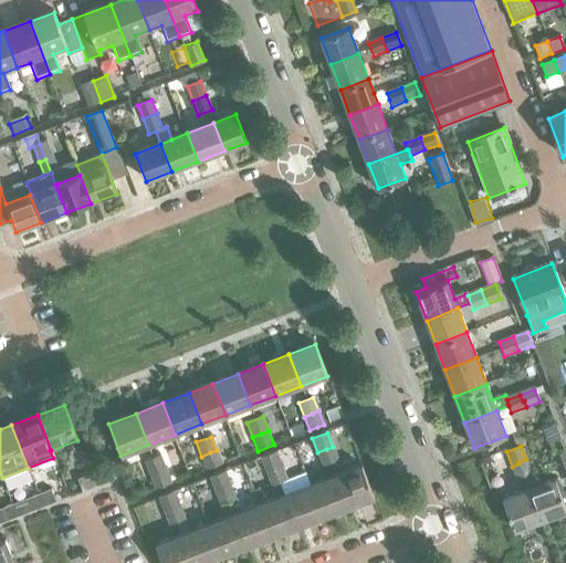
[(323,467),(332,464),(338,461),(333,447),(326,449),(317,452),(323,467)]
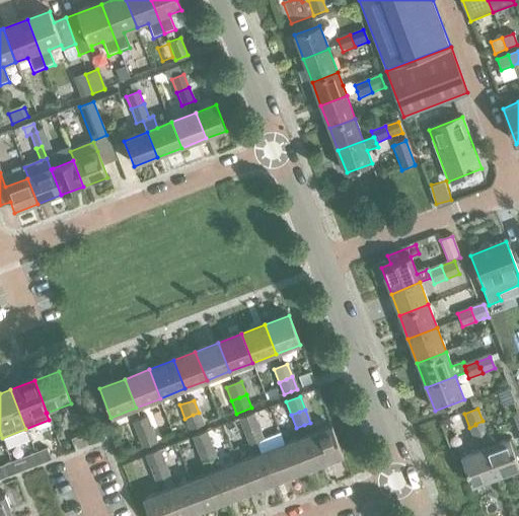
[(190,432),(198,428),(205,426),(199,413),(193,415),(184,419),(190,432)]
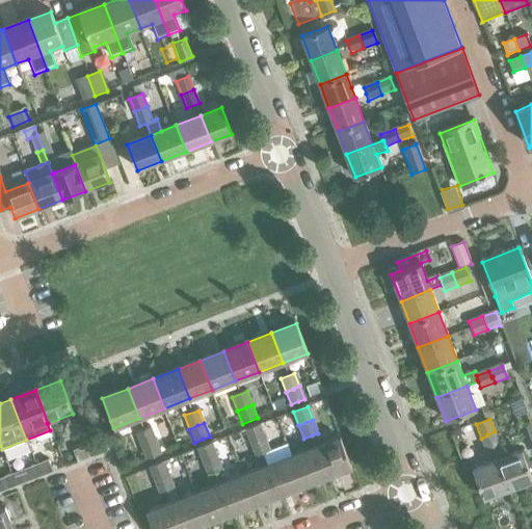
[(244,430),(249,444),(265,439),(260,425),(244,430)]
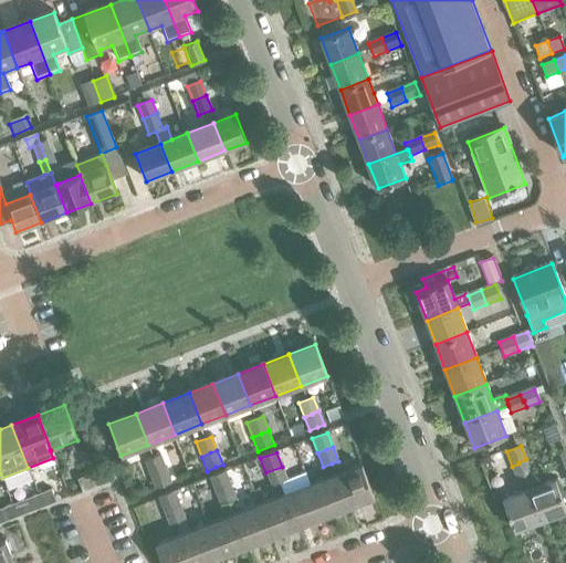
[(559,478),(565,476),(565,452),(552,457),(559,478)]
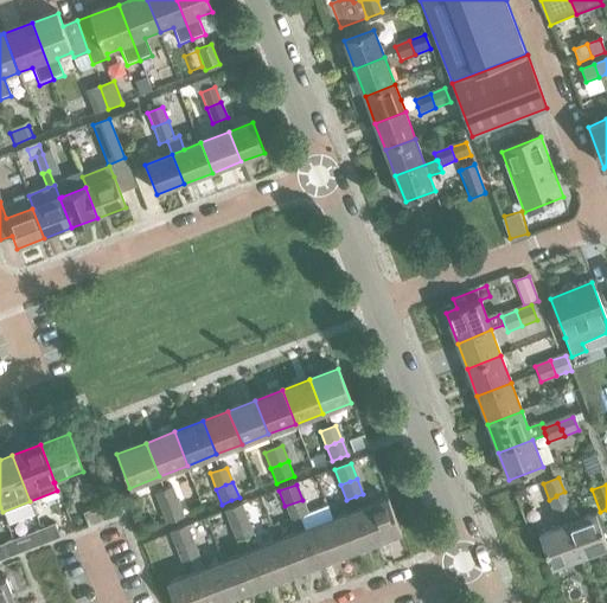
[(161,510),(171,506),(178,504),(172,488),(155,494),(161,510)]
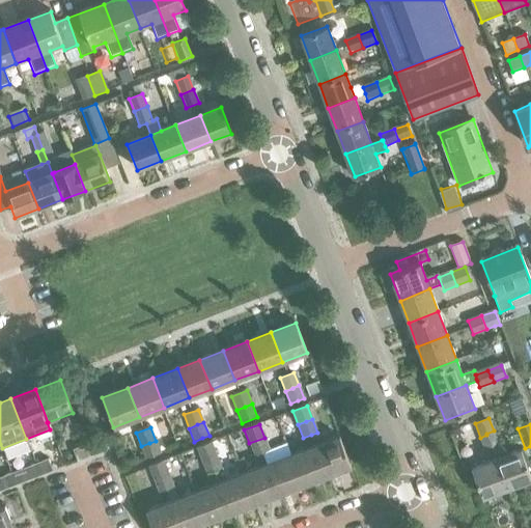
[(486,435),(480,438),(485,450),(492,448),(499,445),(494,431),(486,434),(486,435)]
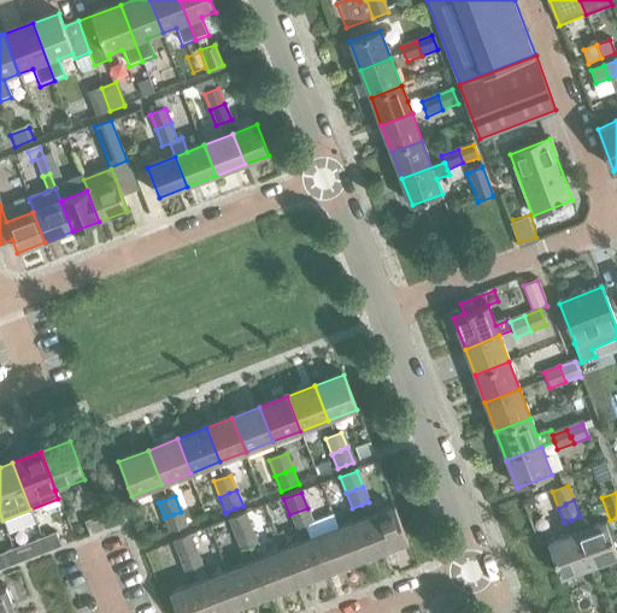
[(364,518),(378,553),(407,542),(394,507),(364,518)]
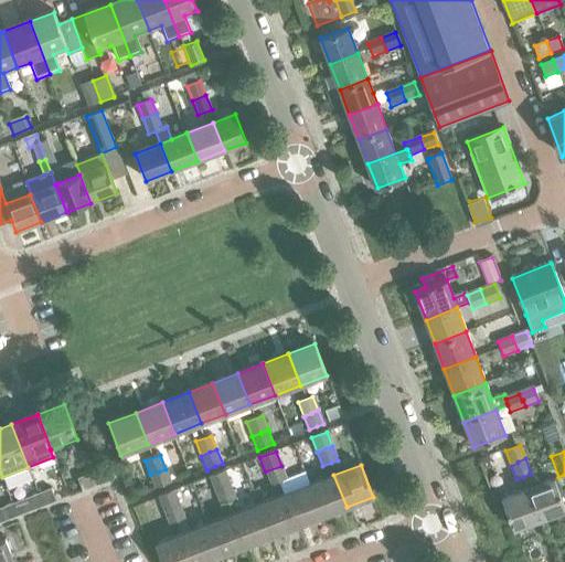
[(270,486),(280,483),(287,480),(281,466),(265,472),(270,486)]
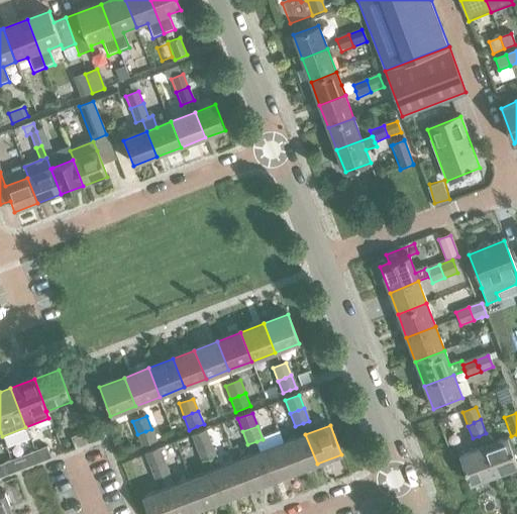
[(142,447),(150,444),(157,442),(151,429),(145,431),(137,434),(142,447)]
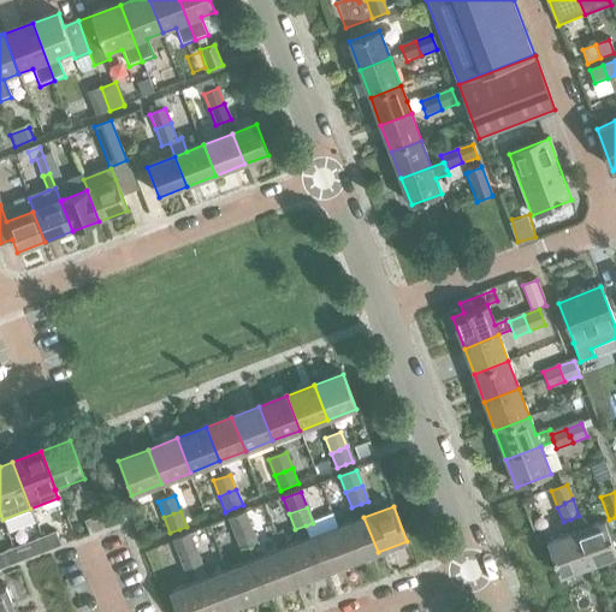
[(227,520),(234,535),(252,528),(246,512),(227,520)]
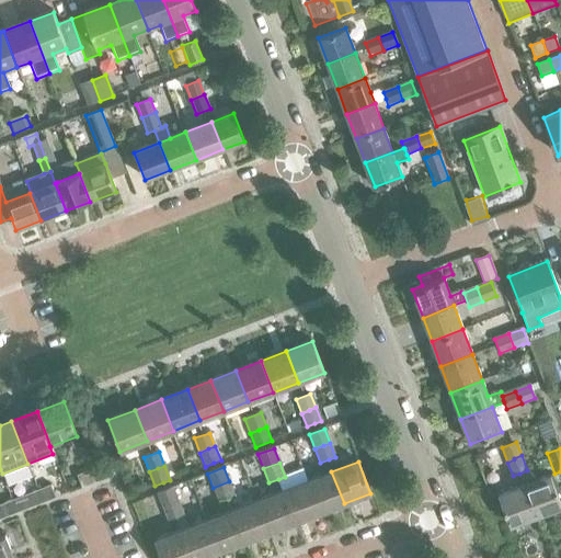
[(527,470),(519,474),(524,485),(536,515),(560,505),(560,503),(550,475),(537,480),(535,479),(527,470)]
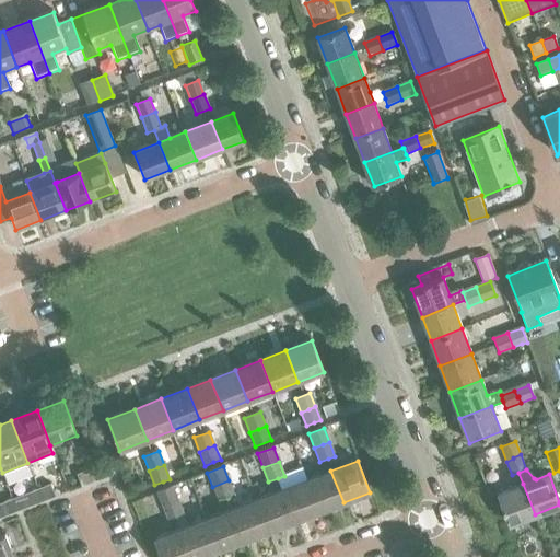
[(319,512),(343,502),(330,471),(307,480),(319,512)]
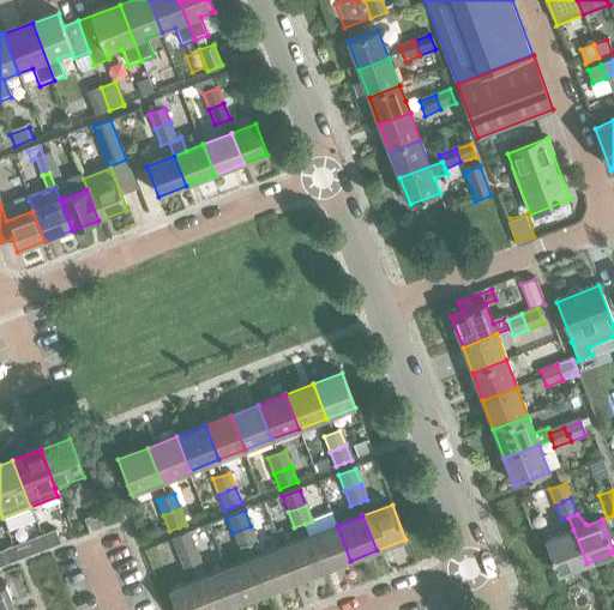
[(89,535),(104,529),(100,517),(84,523),(89,535)]
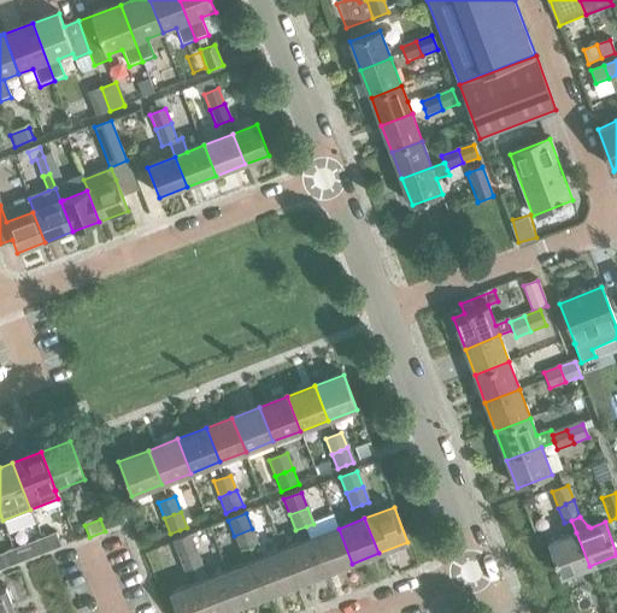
[(252,529),(234,536),(240,552),(258,544),(252,529)]
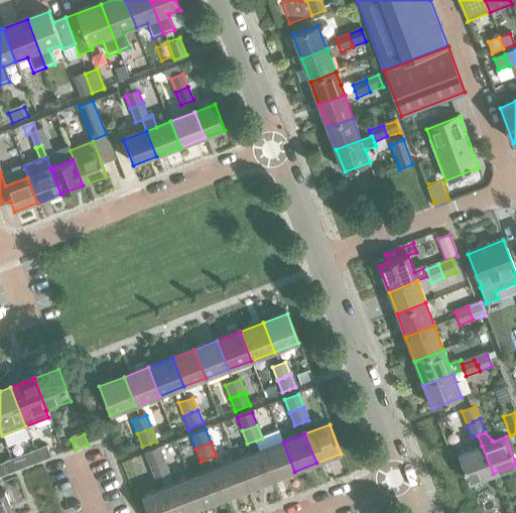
[(271,481),(294,472),(283,442),(260,452),(271,481)]
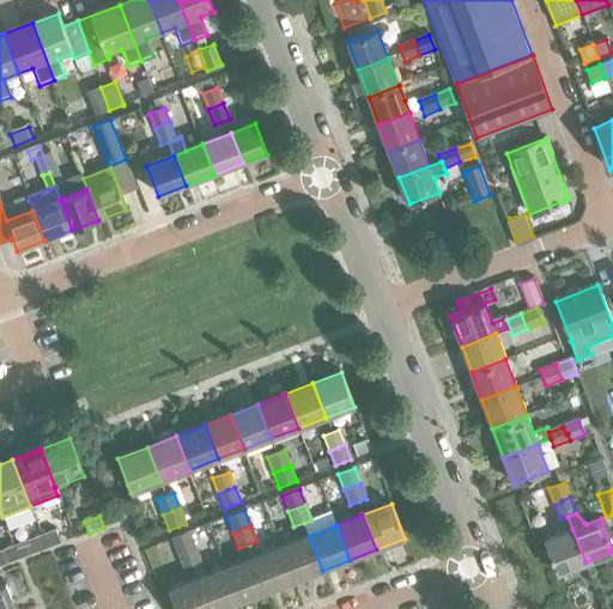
[(117,539),(119,539),(126,536),(126,535),(123,528),(122,528),(115,530),(115,531),(117,539)]
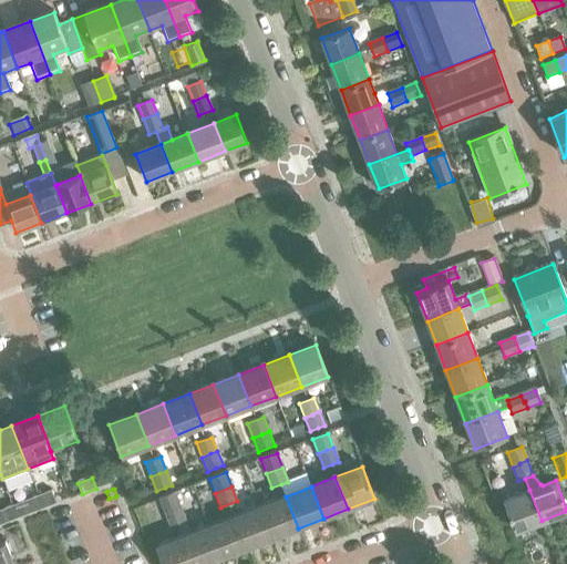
[(515,531),(542,521),(529,490),(504,500),(515,531)]
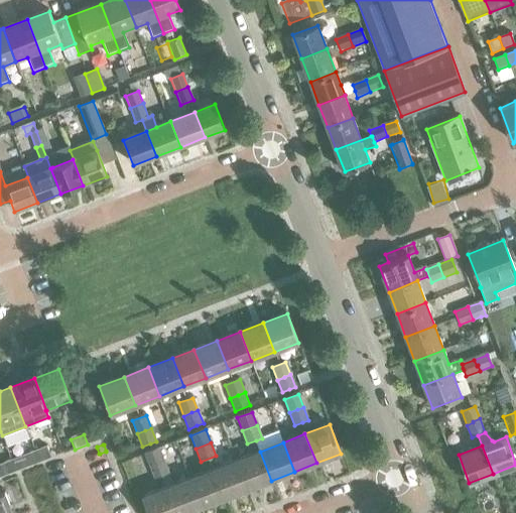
[(35,452),(39,463),(51,459),(47,446),(35,452)]
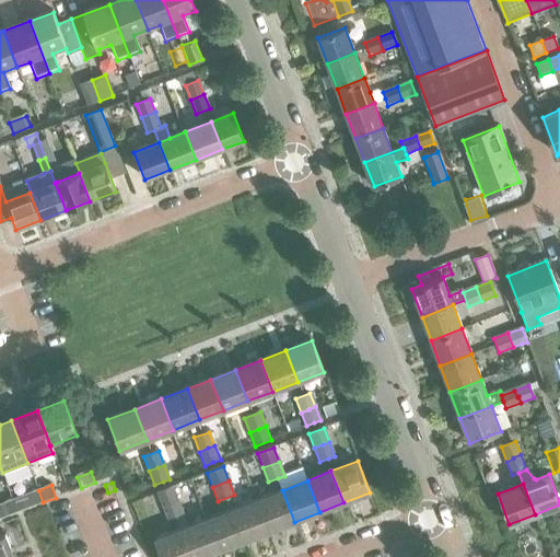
[(158,492),(163,507),(177,501),(172,487),(158,492)]
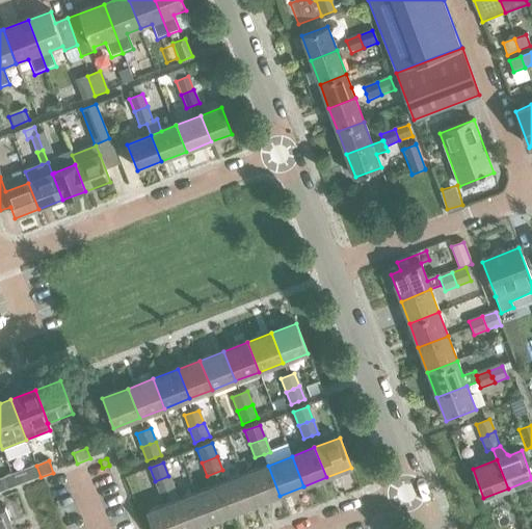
[(28,482),(41,477),(36,466),(24,470),(28,482)]
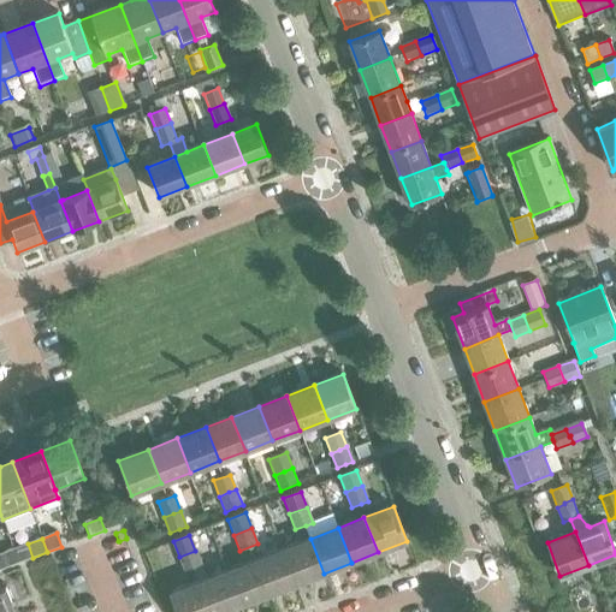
[(295,584),(324,574),(311,539),(282,550),(295,584)]
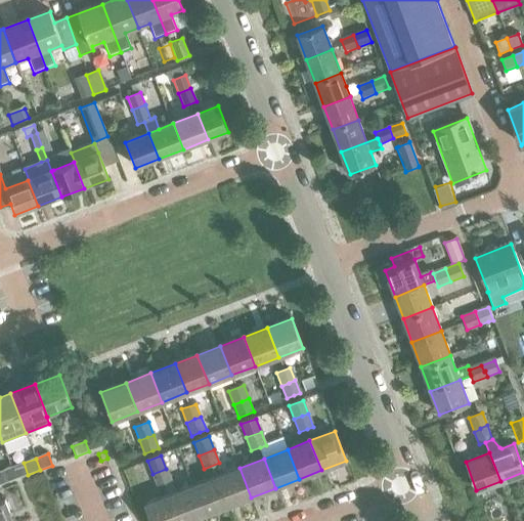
[(228,507),(251,497),(239,468),(216,477),(228,507)]
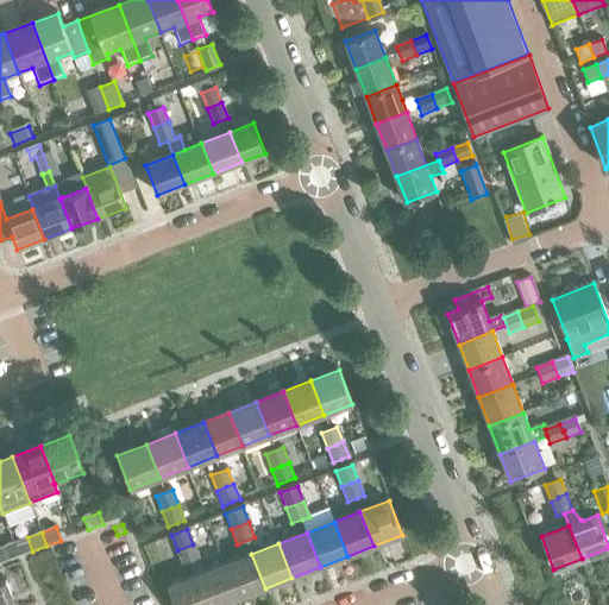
[(199,560),(193,544),(177,550),(183,565),(199,560)]
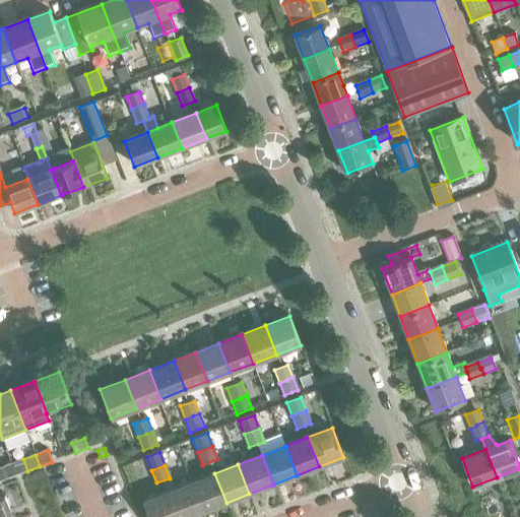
[(203,511),(226,503),(214,473),(192,482),(203,511)]
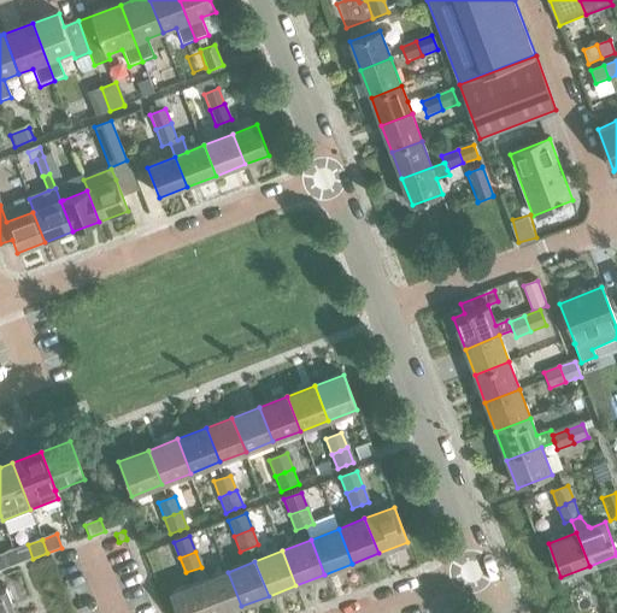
[(224,612),(241,606),(228,572),(199,583),(210,612),(224,612)]
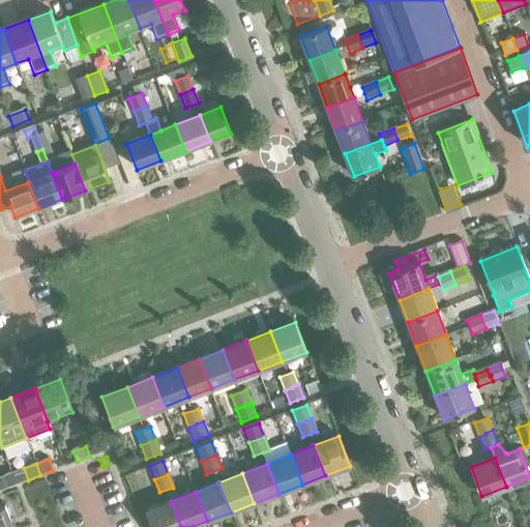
[(180,526),(171,501),(145,510),(151,526),(180,526)]
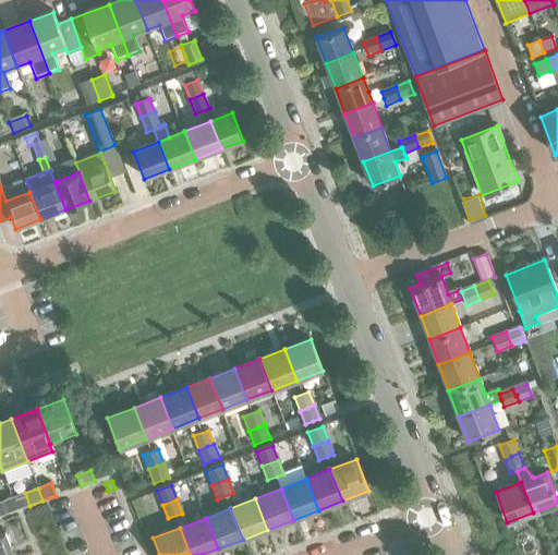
[(13,554),(5,534),(0,535),(0,554),(13,554)]
